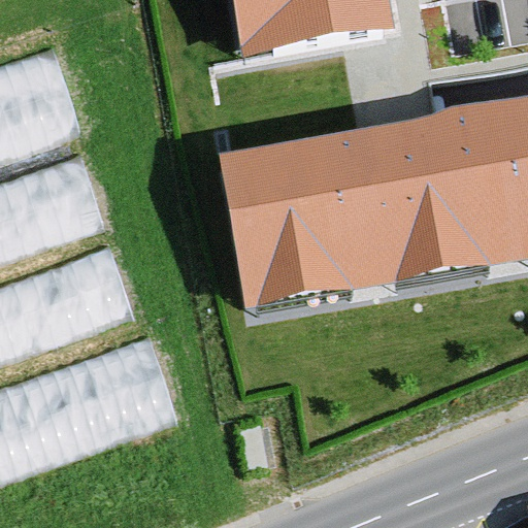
[(229,0),(242,73),(395,45),(387,0),(229,0)]
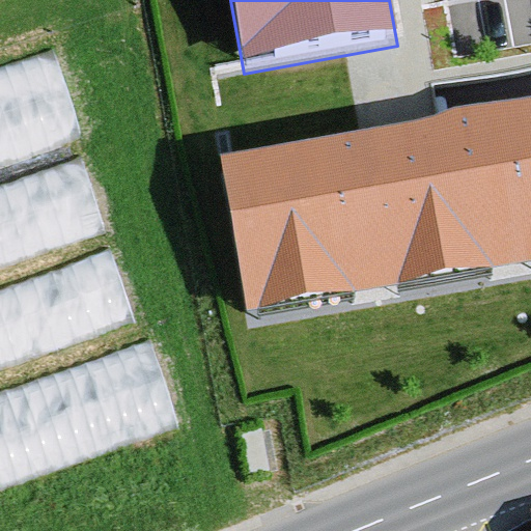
[(52,49),(0,65),(0,167),(83,139),(52,49)]
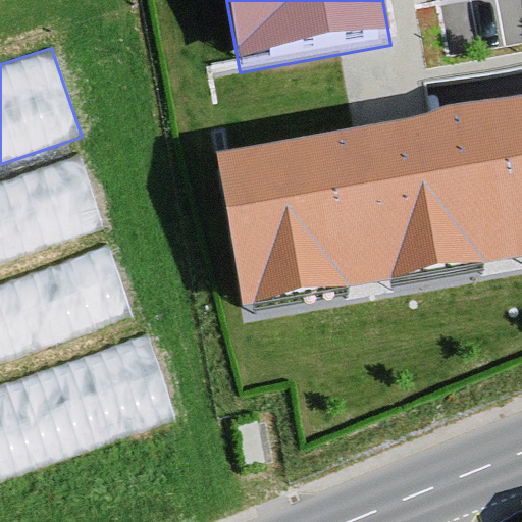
[(216,169),(242,318),(521,268),(521,114),(395,138),(216,169)]
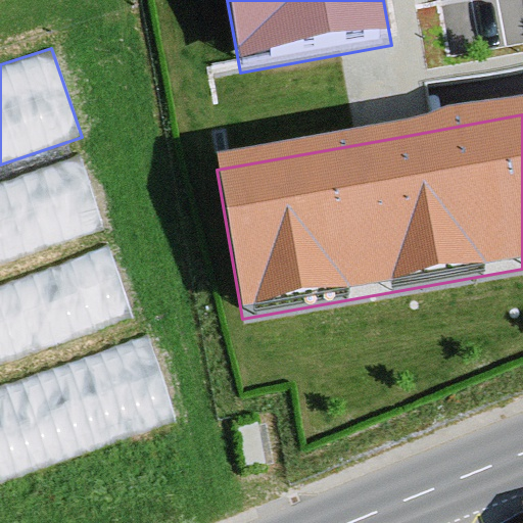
[(79,155),(0,182),(0,267),(105,231),(79,155)]
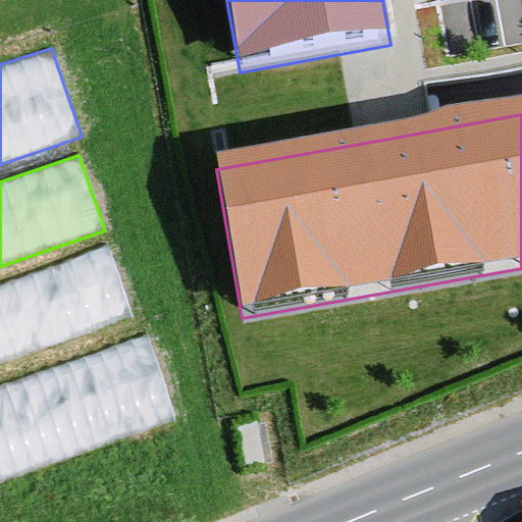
[(0,363),(133,317),(107,245),(0,281),(0,363)]
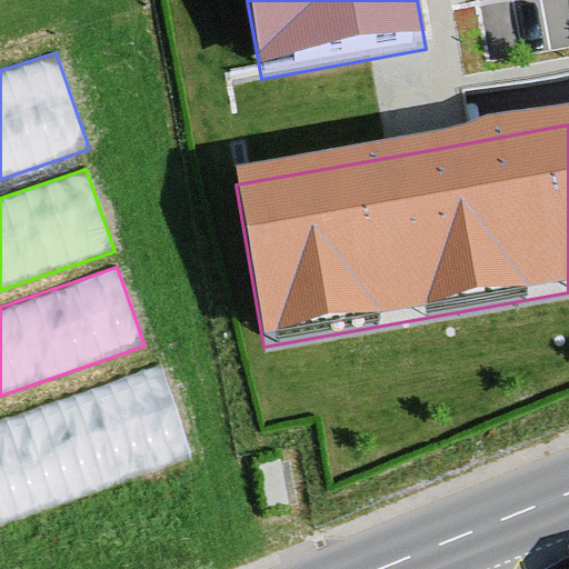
[(0,526),(193,459),(160,366),(0,420),(0,526)]
